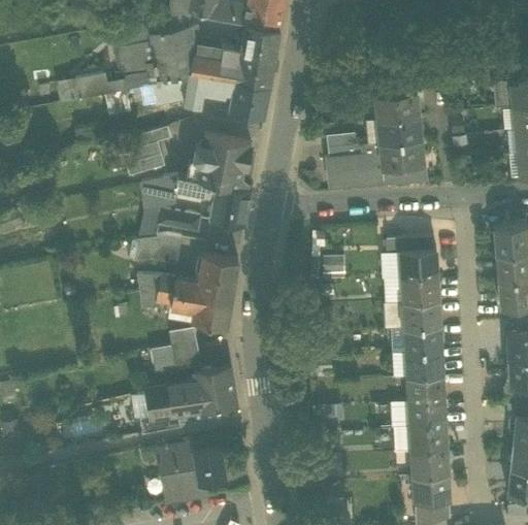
[(168,0),(166,18),(190,12),(192,0),(168,0)]
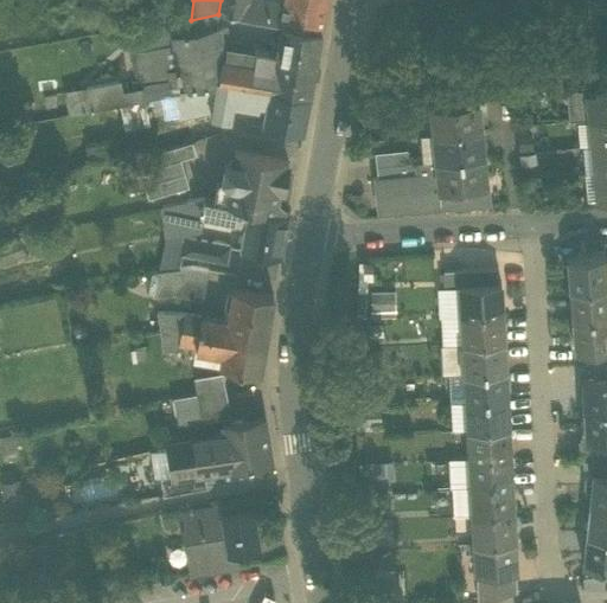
[(221,0),(218,14),(244,19),(247,0),(221,0)]
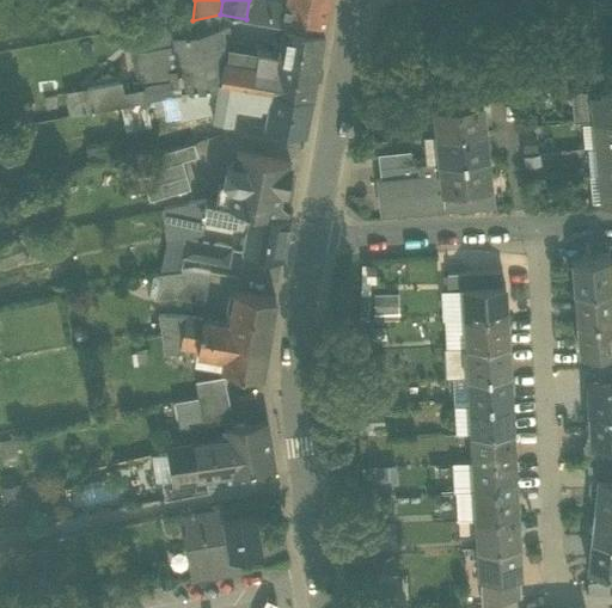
[(249,0),(246,19),(281,25),(286,2),(261,0),(249,0)]
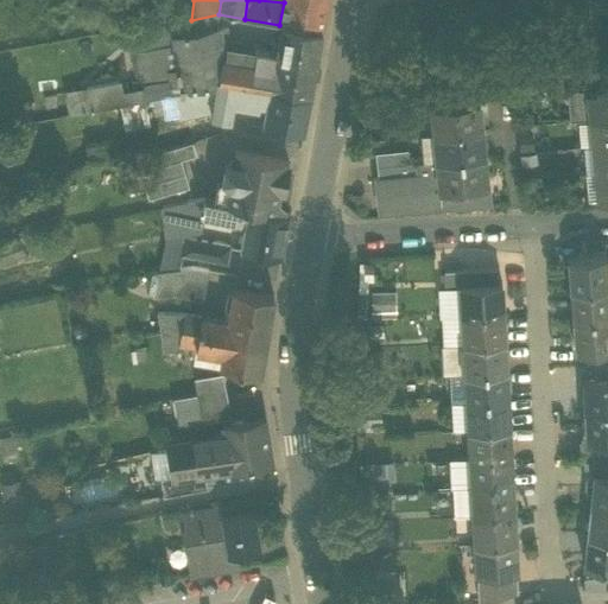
[(279,25),(283,26),(322,33),(328,0),(284,0),(284,2),(279,25)]
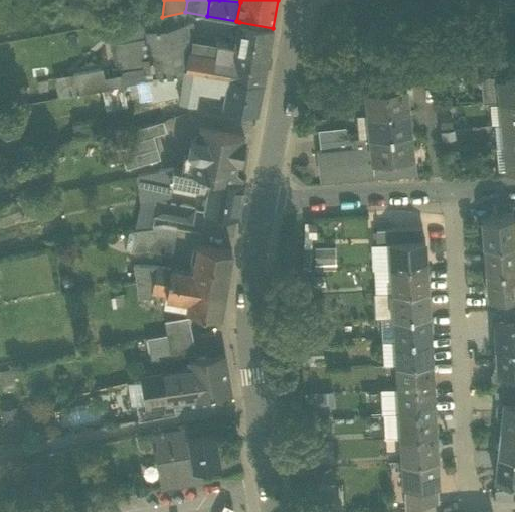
[(147,31),(184,24),(185,12),(162,17),(145,20),(147,31)]
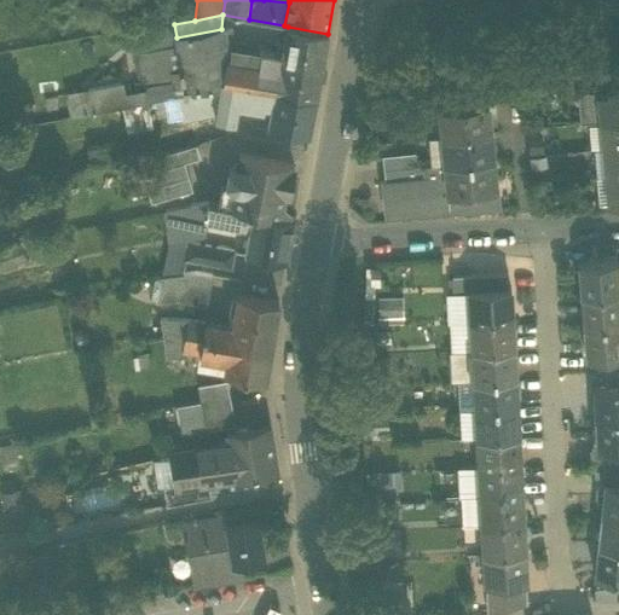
[(177,38),(174,24),(132,32),(136,56),(151,53),(178,48),(177,38)]
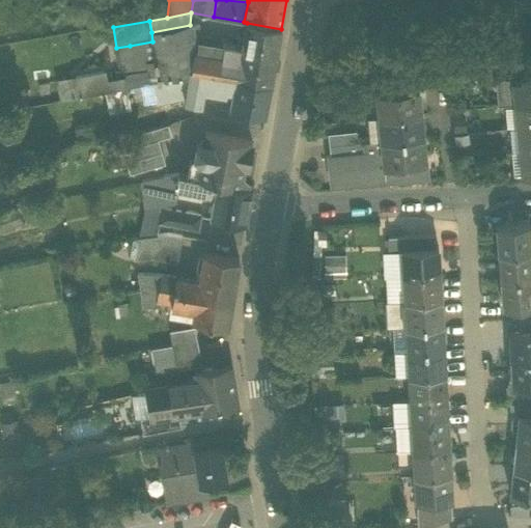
[(247,23),(245,35),(279,43),(281,29),(247,23)]
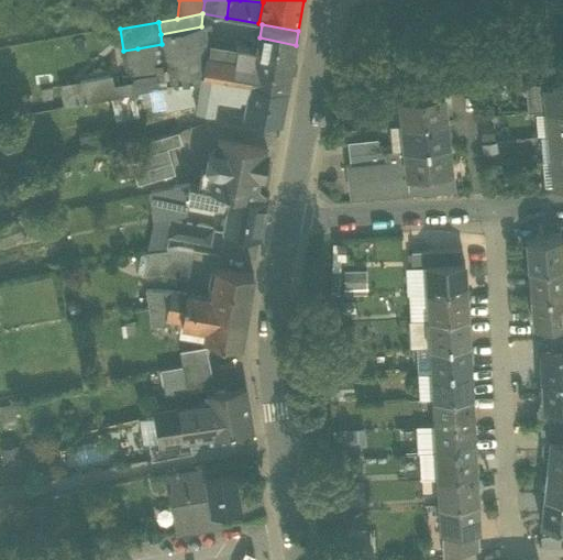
[(157,75),(159,89),(163,88),(201,80),(202,75),(205,56),(208,56),(206,44),(201,26),(161,34),(162,44),(138,48),(143,78),(157,75)]
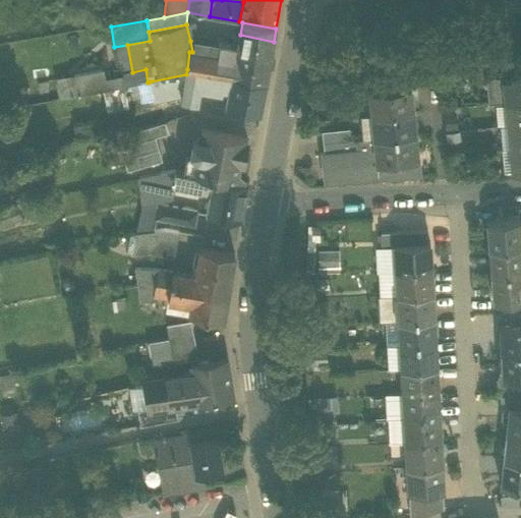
[(267,83),(274,42),(240,35),(237,48),(220,45),(219,47),(217,57),(192,52),(189,52),(187,69),(266,83),(267,83)]
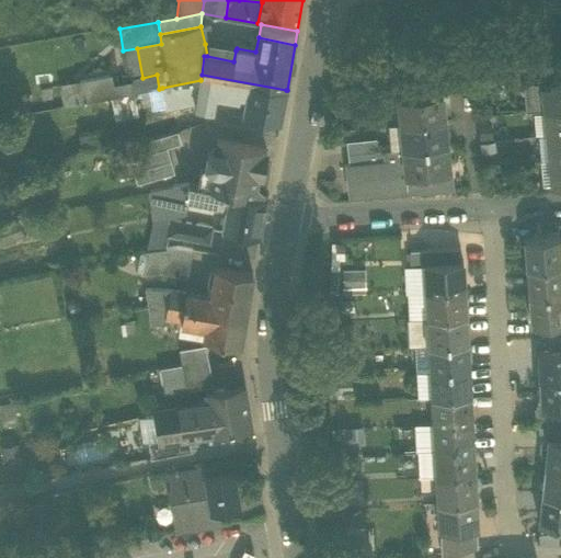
[(233,61),(236,50),(205,44),(207,56),(233,61)]
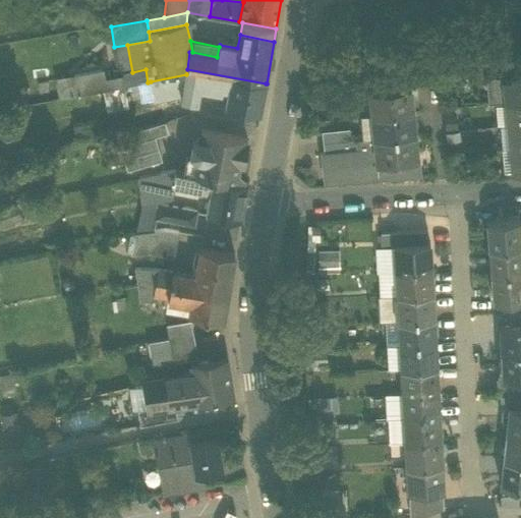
[(127,45),(114,47),(116,65),(123,74),(132,72),(127,45)]
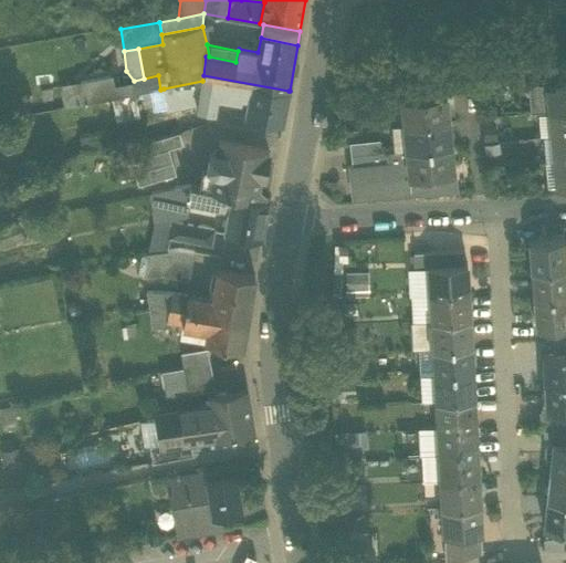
[(144,79),(134,81),(134,84),(136,94),(149,92),(160,90),(158,75),(144,79)]
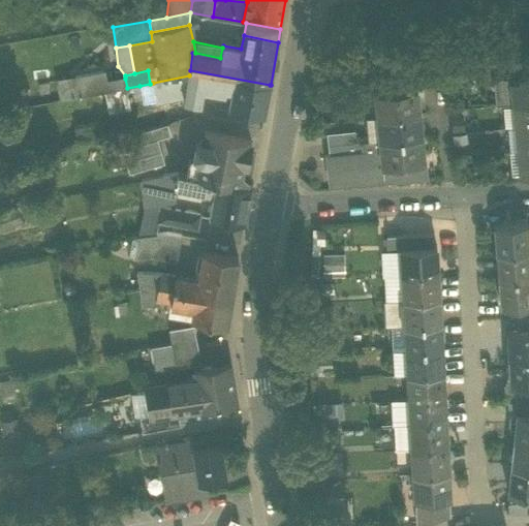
[(190,70),(189,75),(185,98),(184,103),(199,105),(203,91),(224,95),(225,91),(234,93),(230,109),(265,115),(270,85),(190,70)]
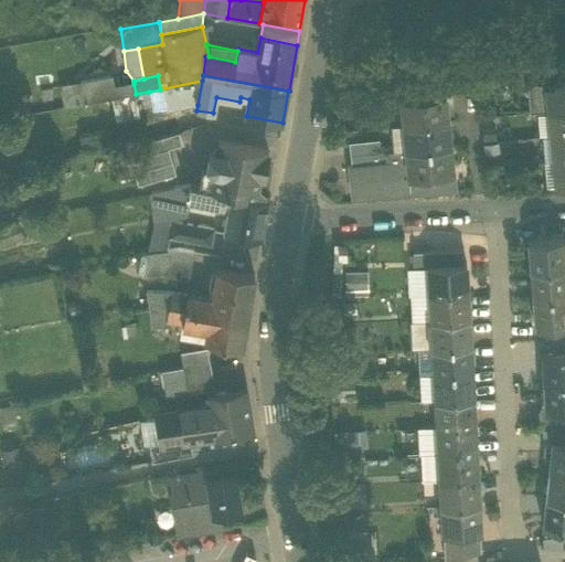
[(64,109),(136,94),(134,84),(115,87),(113,77),(60,88),(64,109)]
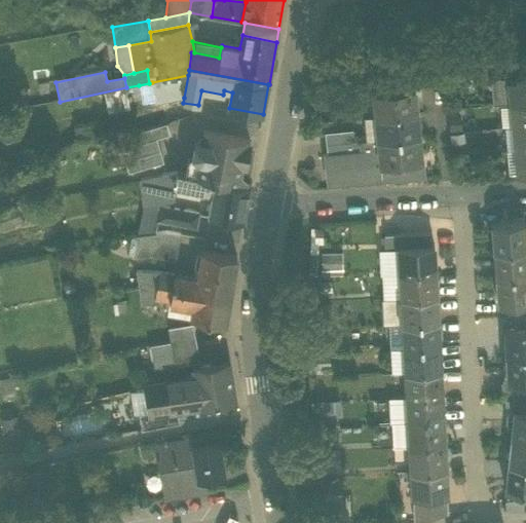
[(156,103),(184,98),(188,75),(152,82),(156,103)]
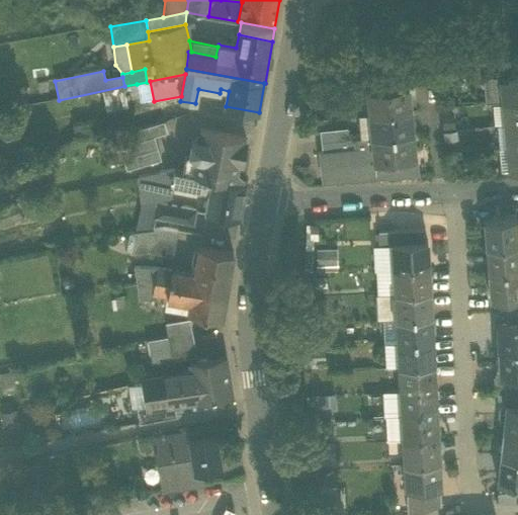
[(367,80),(368,93),(372,93),(408,89),(407,77),(367,80)]
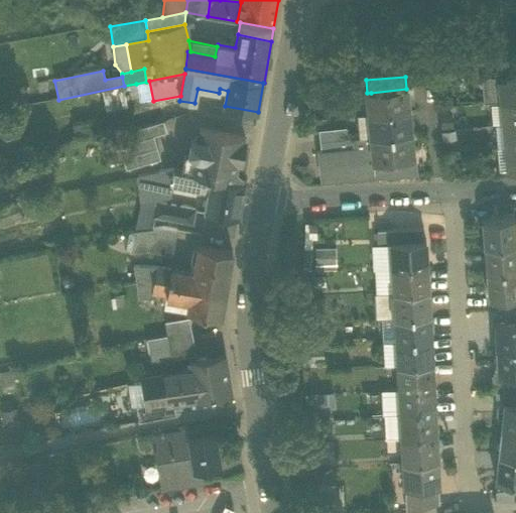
[(515,77),(503,79),(505,102),(515,101),(515,77)]
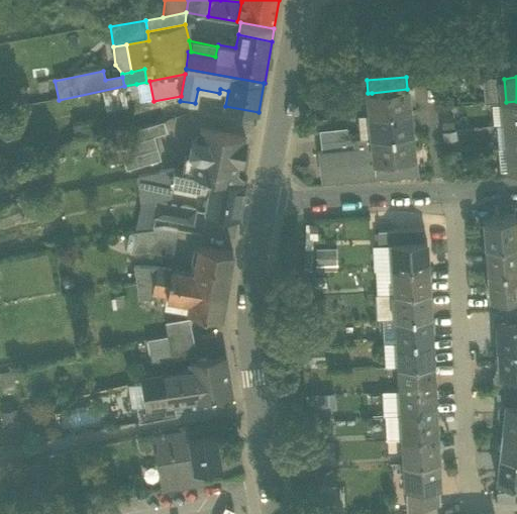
[(491,104),(506,102),(504,79),(486,81),(489,104),(491,104)]
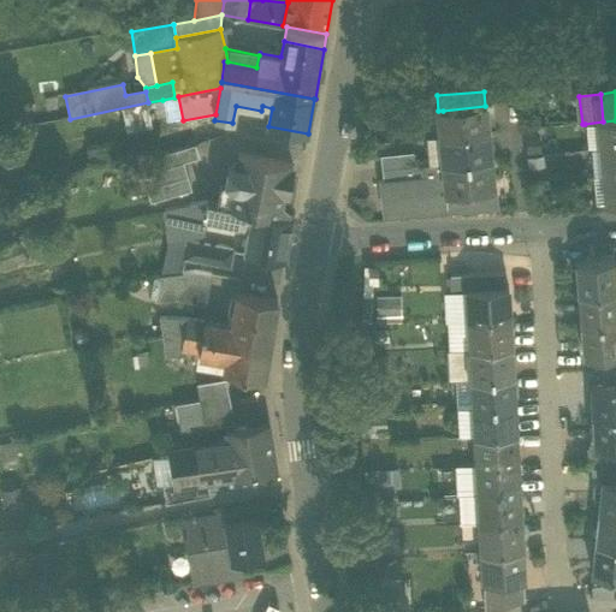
[(163,100),(167,124),(183,120),(178,96),(175,97),(163,100)]
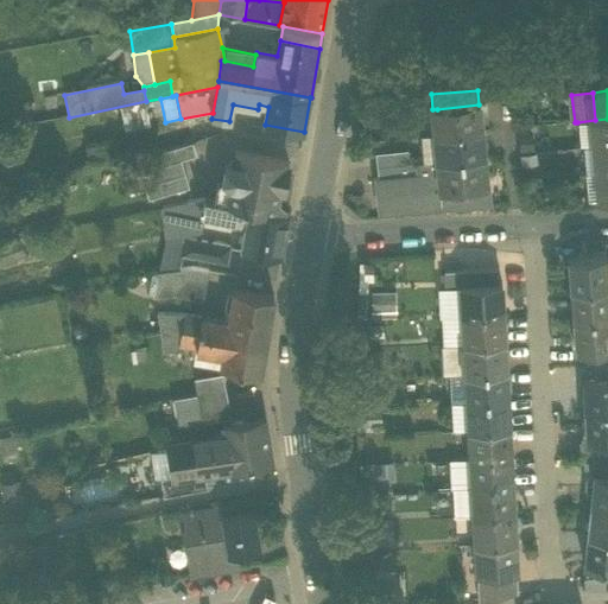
[(437,109),(439,135),(481,132),(479,105),(437,109)]
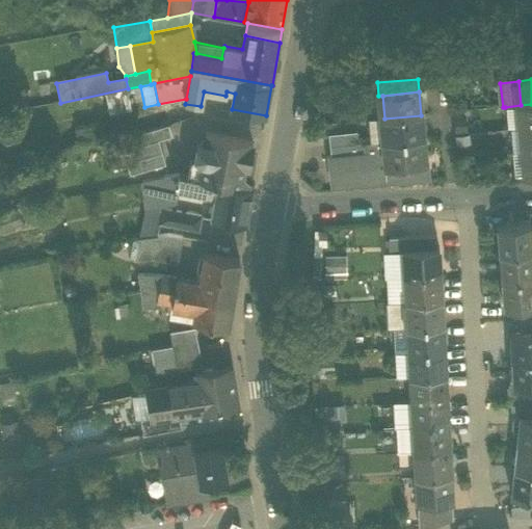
[(384,118),(382,96),(378,96),(375,96),(377,120),(384,118)]
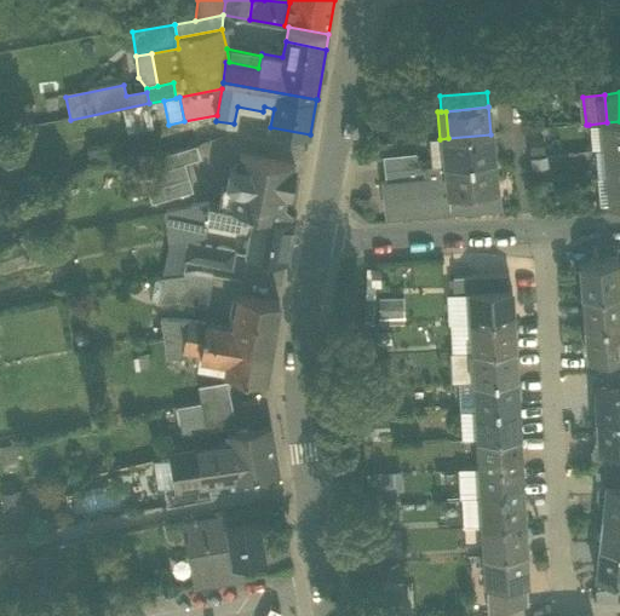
[(619,121),(607,122),(610,150),(619,149),(619,121)]
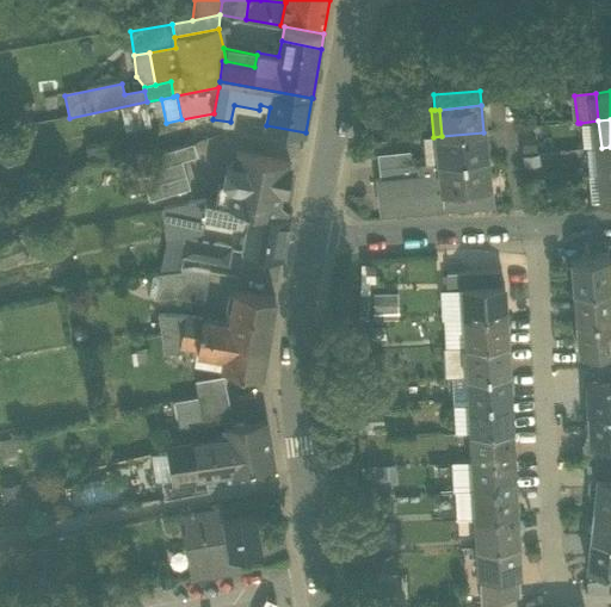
[(586,149),(602,148),(598,121),(580,123),(582,150),(586,149)]
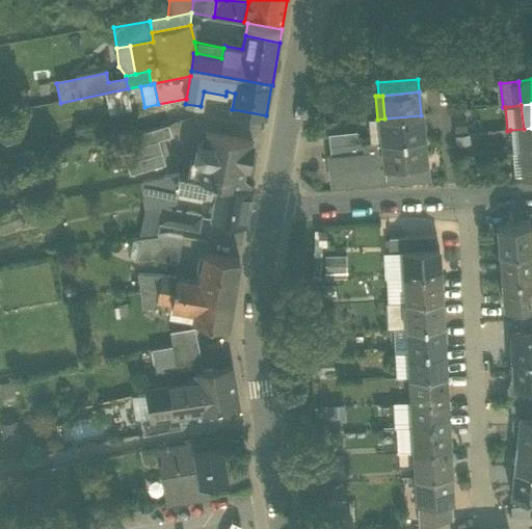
[(384,118),(388,142),(423,139),(421,115),(384,118)]
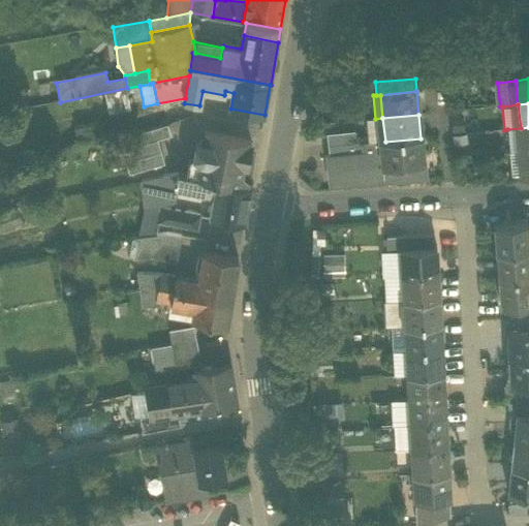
[(463,117),(450,118),(452,134),(464,134),(463,117)]
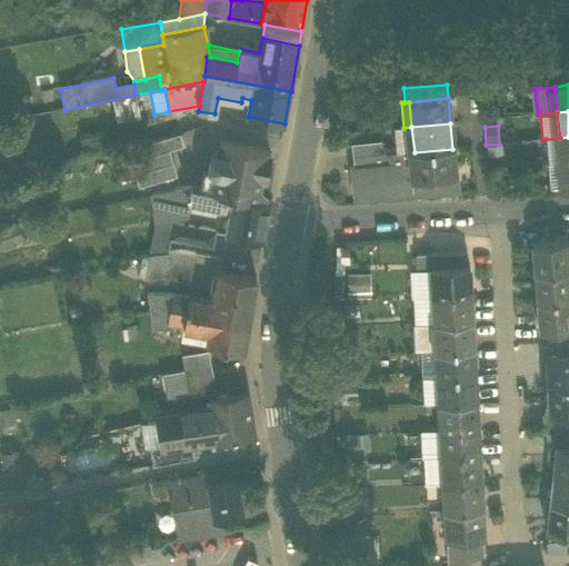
[(415,152),(411,127),(403,128),(393,129),(396,155),(415,152)]
